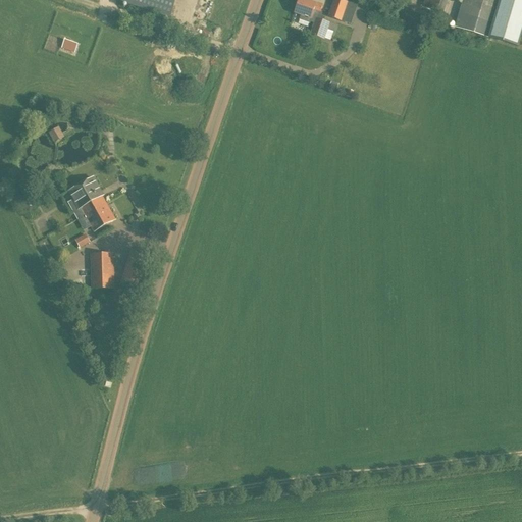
[(170,18),(175,0),(119,0),(119,2),(170,18)]
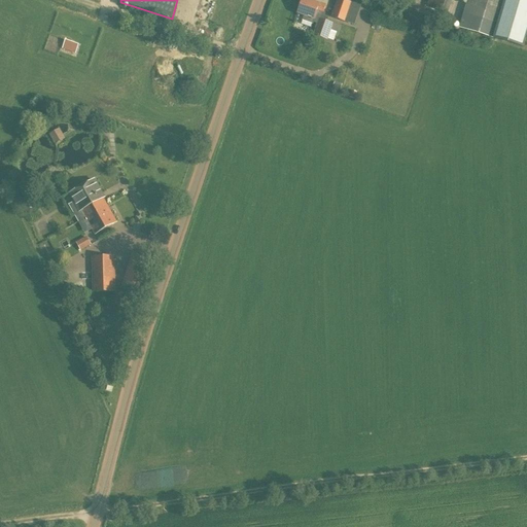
[(319,3),(309,0),(302,0),(297,14),(304,16),(303,21),(313,24),(313,23),(317,24),(313,35),(327,40),(334,24),(327,22),(328,18),(324,15),(325,13),(323,13),(326,5),(319,2),(319,3)]
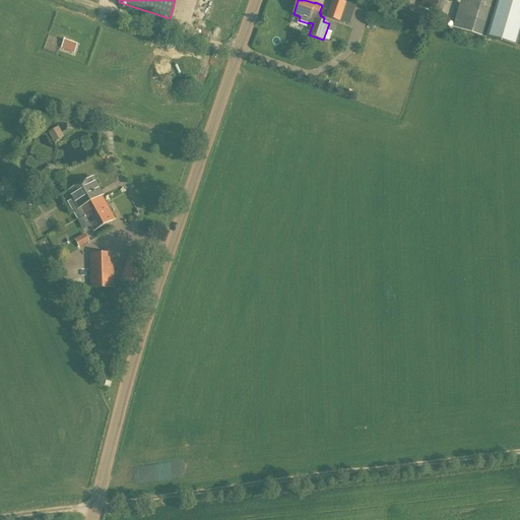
[(346,19),(352,4),(339,0),(332,0),(326,17),(341,22),(342,17),(346,19)]
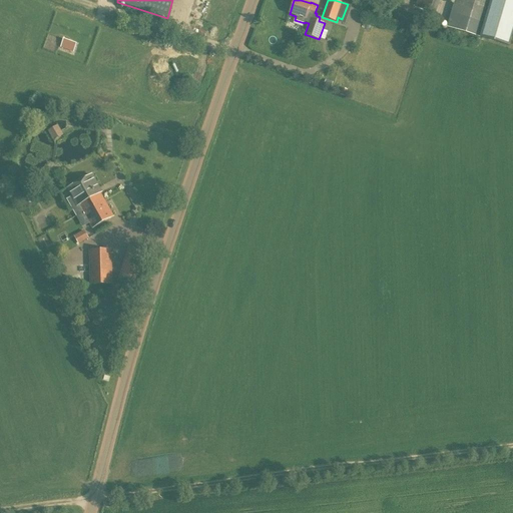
[(417,0),(415,6),(436,14),(440,0),(417,0)]
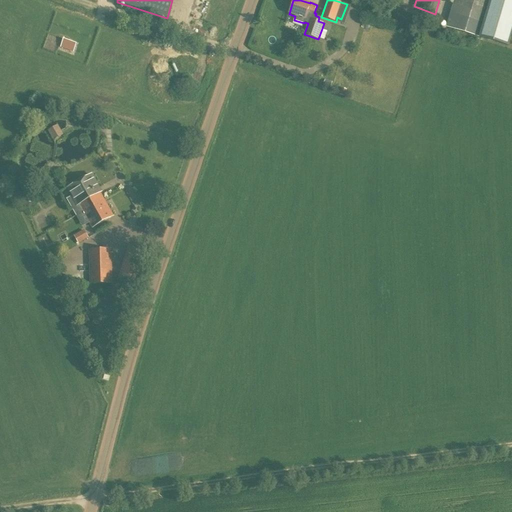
[(454,0),(446,28),(480,37),(486,16),(490,0),(454,0)]
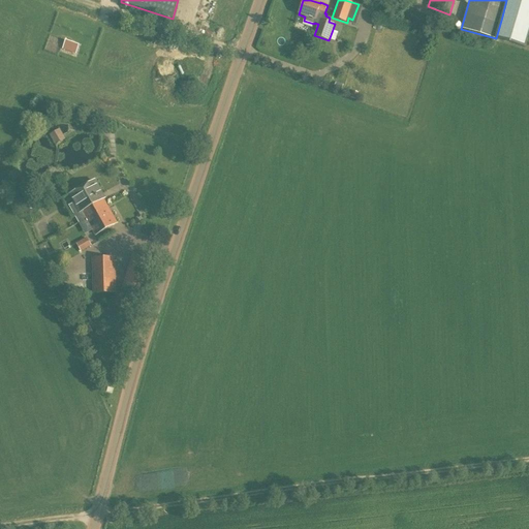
[(79,45),(64,40),(61,49),(75,54),(79,45)]
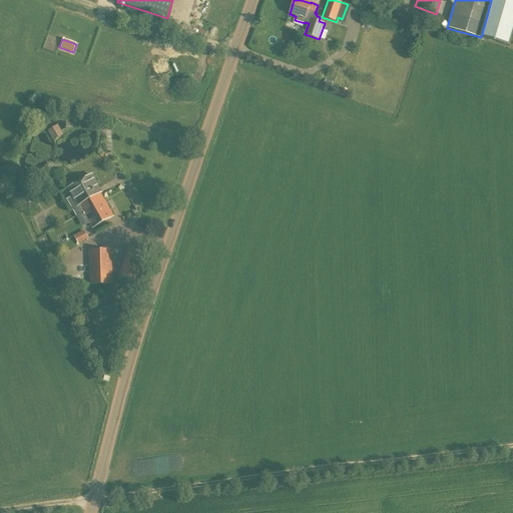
[(53,140),(63,135),(57,125),(48,130),(53,140)]
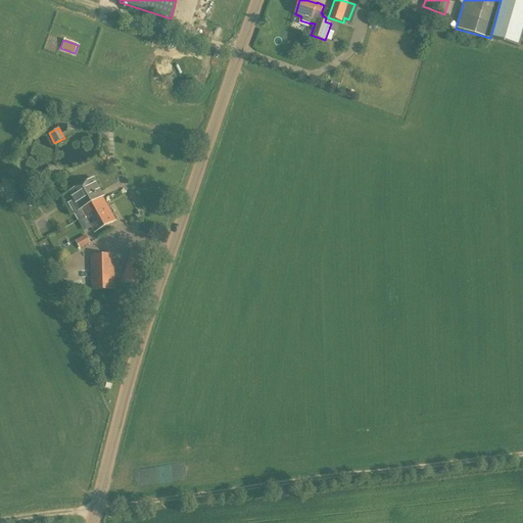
[(79,210),(81,209),(102,197),(104,196),(94,178),(68,192),(79,210)]
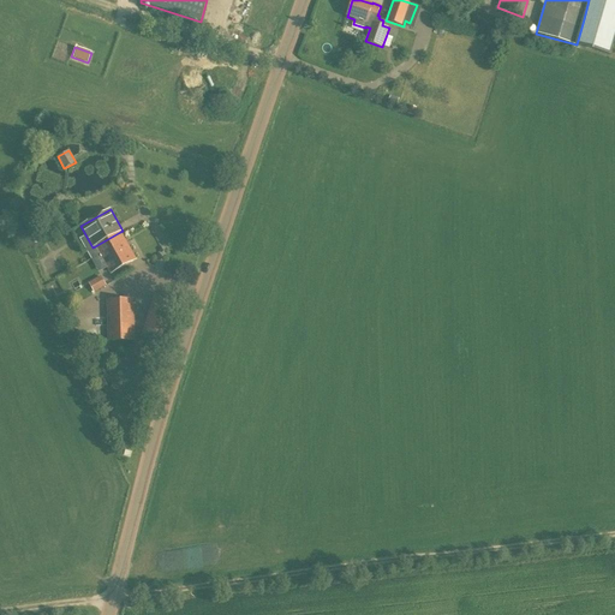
[(36,225),(27,226),(29,239),(39,237),(36,225)]
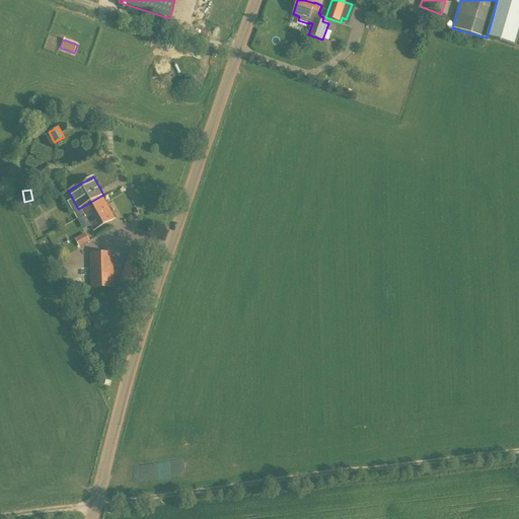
[(101,196),(80,208),(93,231),(115,219),(101,196)]
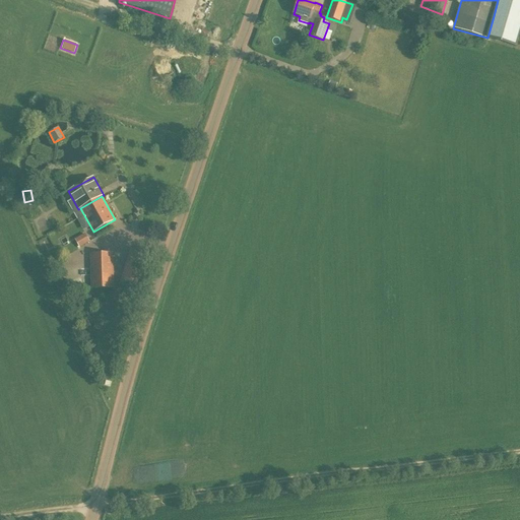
[(79,247),(89,242),(85,234),(75,240),(79,247)]
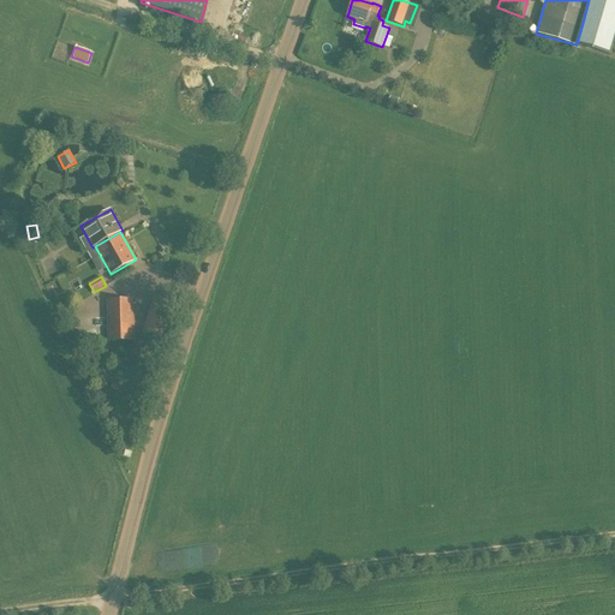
[(162,341),(174,302),(154,294),(141,334),(162,341)]
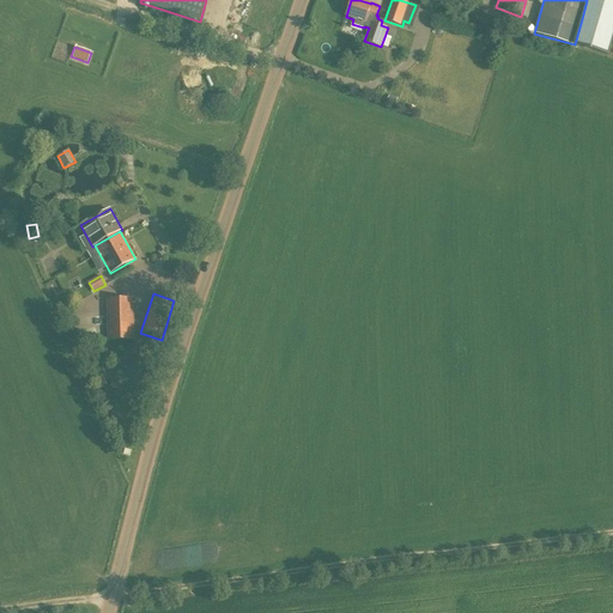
[(108,341),(135,340),(134,298),(107,298),(108,341)]
